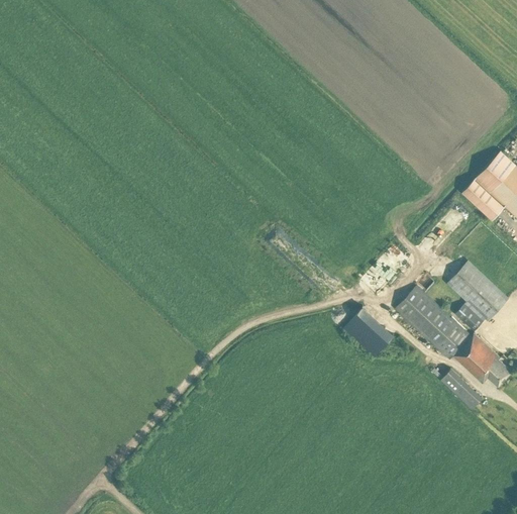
[(516,167),(501,151),(461,193),(492,221),(505,208),(516,219),(516,167)]
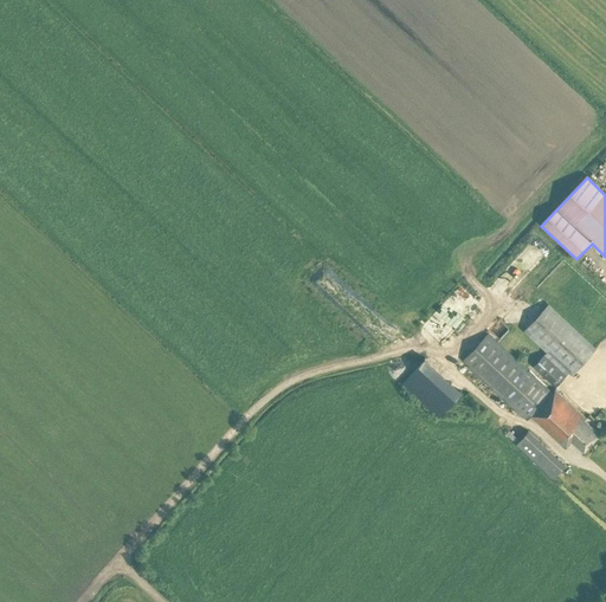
[(572,376),(594,351),(548,309),(526,334),(548,354),(534,369),(541,375),(555,389),(566,377),(569,374),(572,376)]
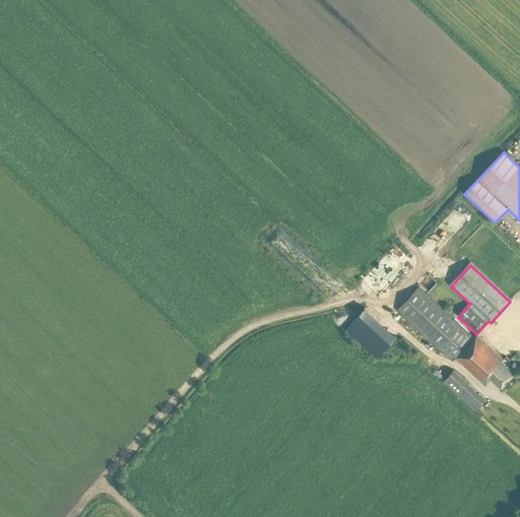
[(473,340),(417,289),(397,312),(453,363),(455,360),(485,387),(491,381),(501,390),(514,375),(502,364),(504,362),(476,337),(473,340)]
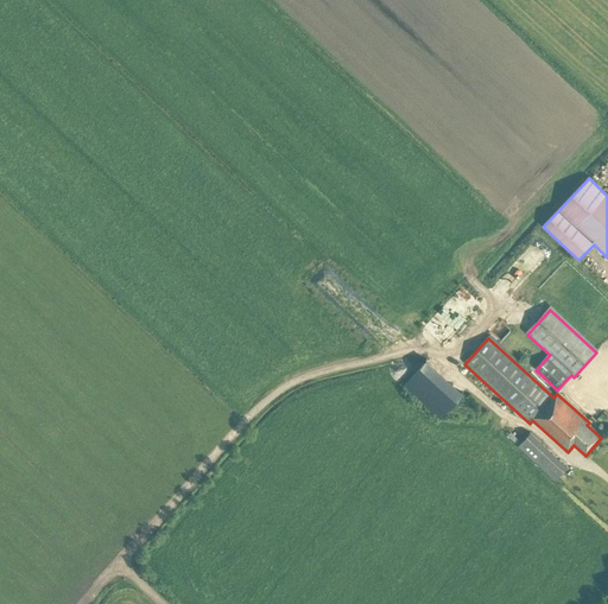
[(426,361),(404,386),(441,419),(463,395),(426,361)]
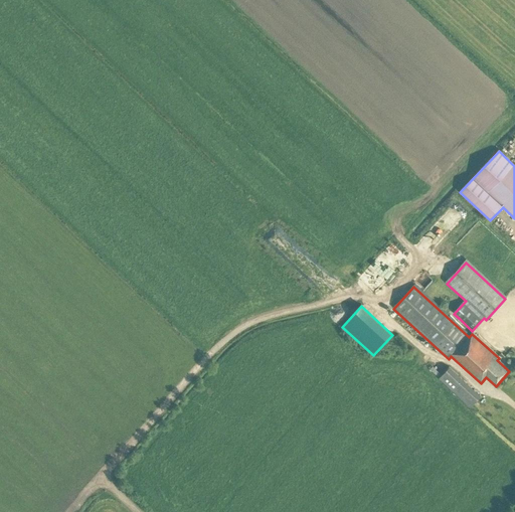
[(470,407),(480,396),(449,368),(439,379),(470,407)]
